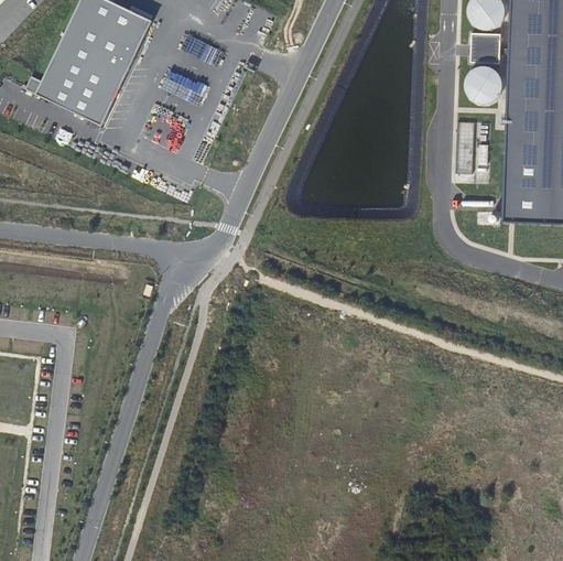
[(80,0),(38,90),(104,122),(154,18),(117,0),(80,0)]
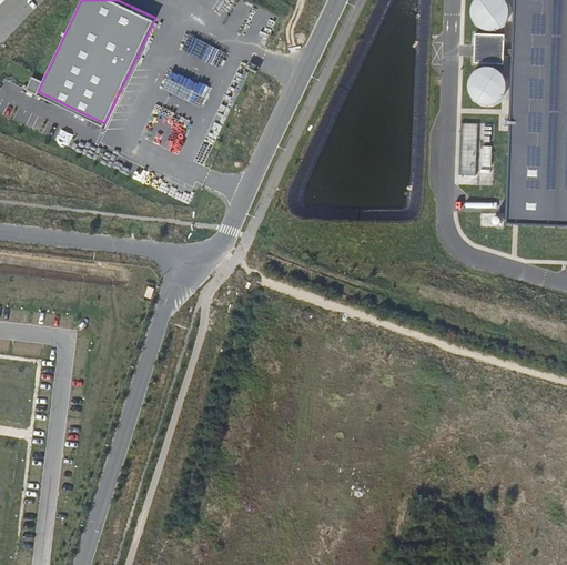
[(504,23),(507,14),(507,7),(504,1),(503,0),(472,0),(469,4),(468,11),(468,18),(472,23),(478,29),(485,31),(492,31),(498,29),(498,28),(499,28),(500,27),(502,26),(503,24),(504,23)]
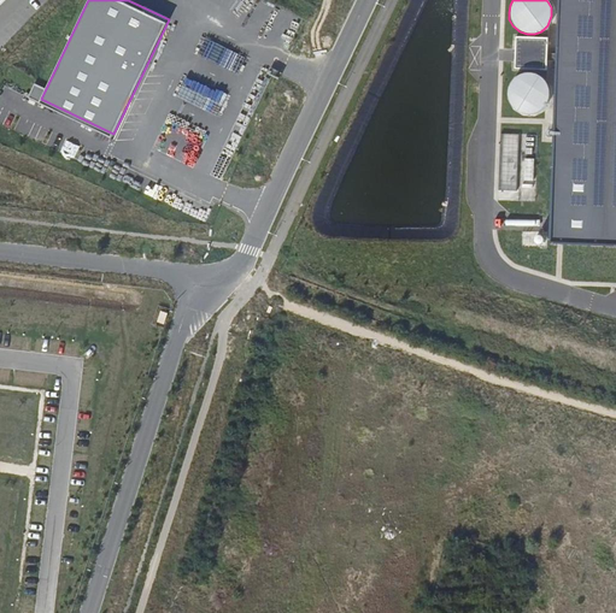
[(556,60),(550,242),(615,245),(615,0),(557,0),(557,52),(546,52),(547,25),(546,27),(545,28),(544,29),(543,30),(541,30),(541,31),(540,37),(516,36),(516,69),(540,70),(540,76),(541,77),(543,78),(544,80),(545,81),(546,82),(546,60),(556,60)]
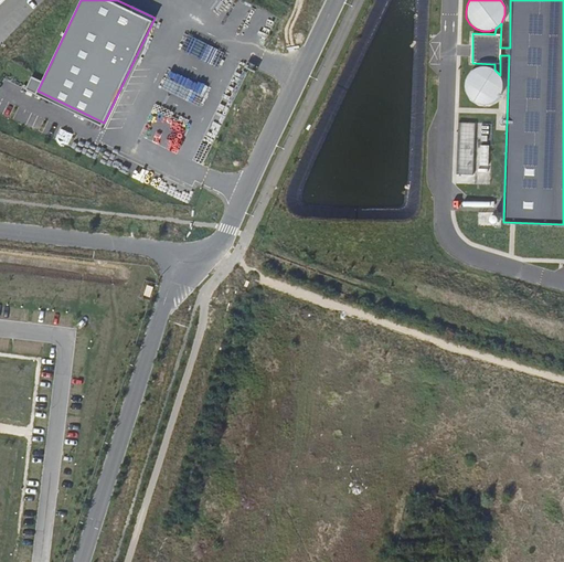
[(495,70),(486,66),(479,66),(472,69),(467,73),(464,81),(464,87),(465,94),(469,99),(475,104),(482,105),(489,104),(495,102),(500,95),(502,89),(502,82),(500,75),(499,74),(498,73),(497,72),(496,71),(495,70)]
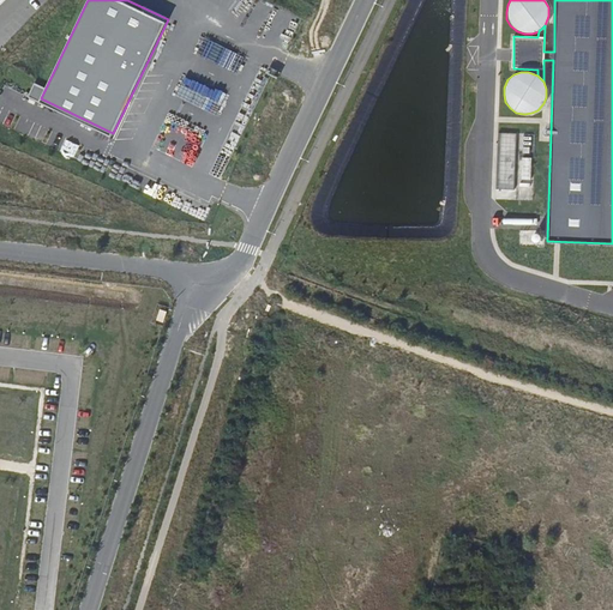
[(514,189),(516,133),(498,132),(496,188),(514,189)]
